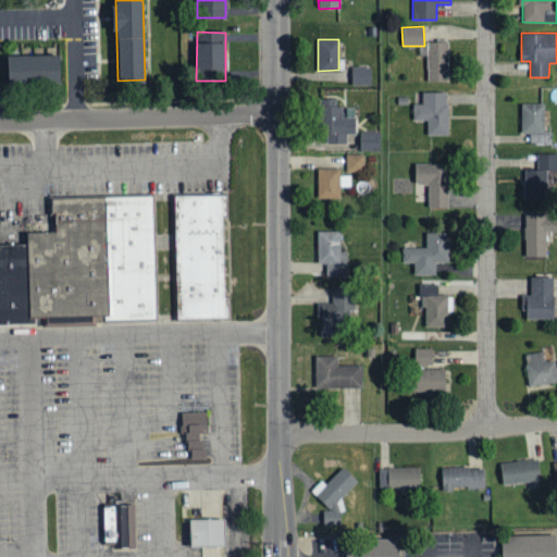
[(447,41),(426,41),(426,82),(448,82),(447,41)]
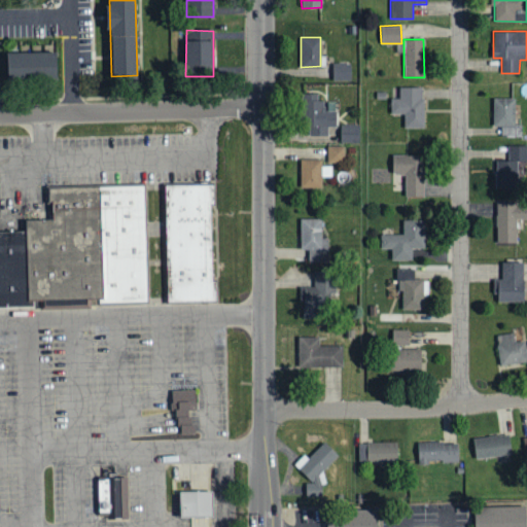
[(7,80),(6,53),(57,53),(57,79),(7,80)]
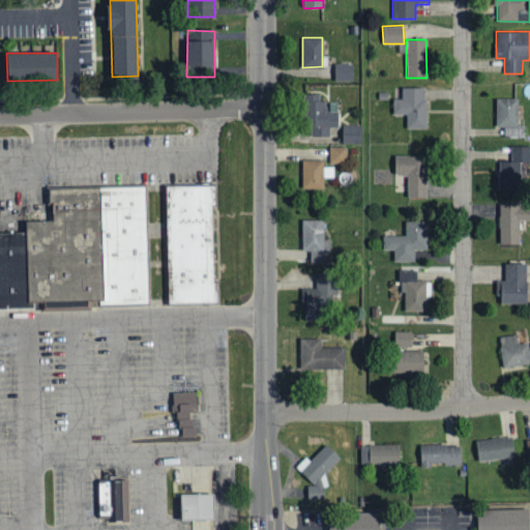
[(352,81),(352,62),(334,62),(334,81),(352,81)]
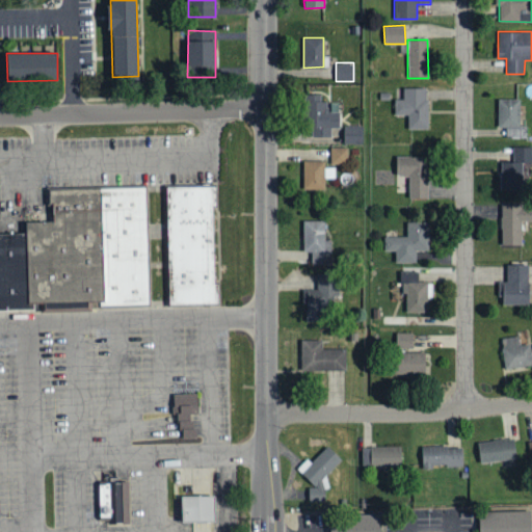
[(428,88),(403,87),(403,99),(395,99),(395,114),(408,114),(407,129),(427,129),(428,88)]
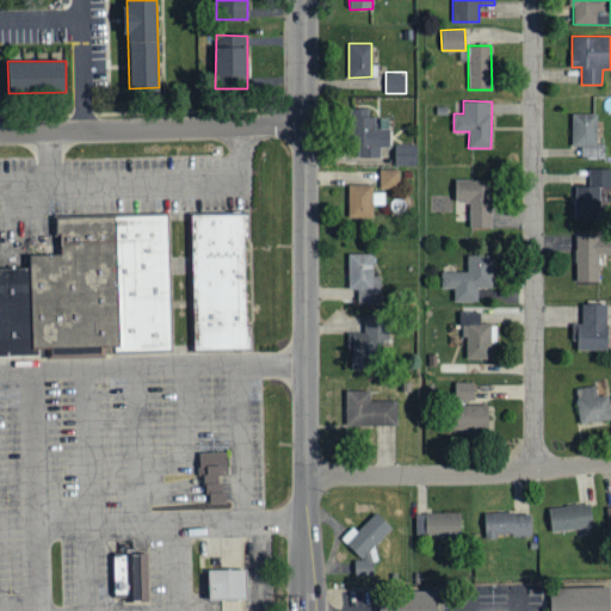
[(351,111),(352,148),(360,148),(360,158),(380,158),(380,146),(390,146),(390,130),(378,130),(378,117),(371,117),(371,110),(351,111)]
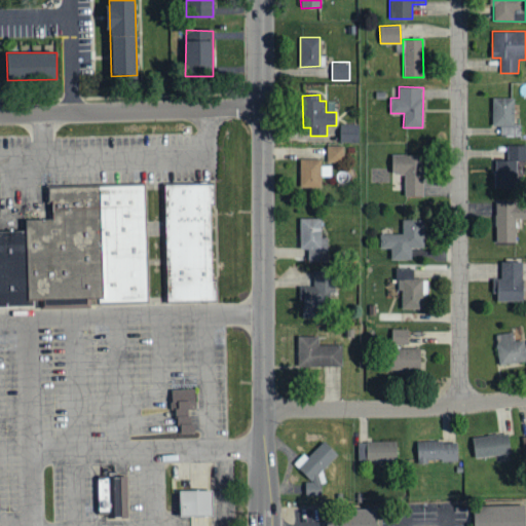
[(514,123),(514,98),(492,97),(492,125),(500,125),(500,136),(520,136),(520,123),(514,123)]
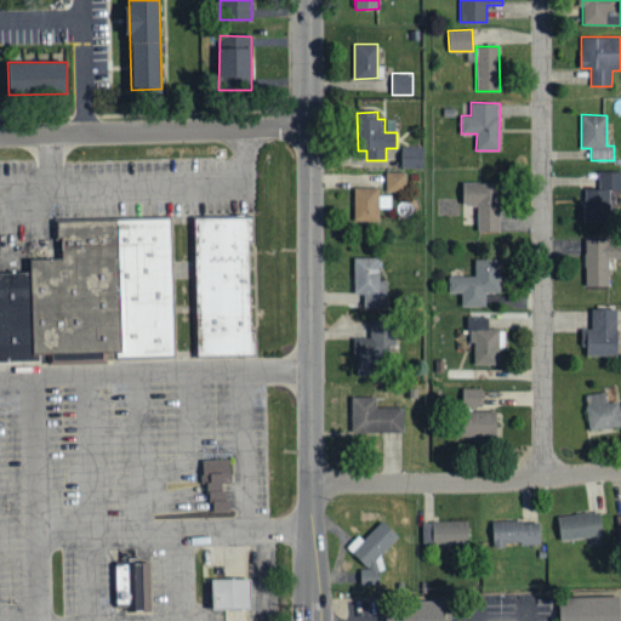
[(402,167),(423,167),(423,147),(402,146),(402,167)]
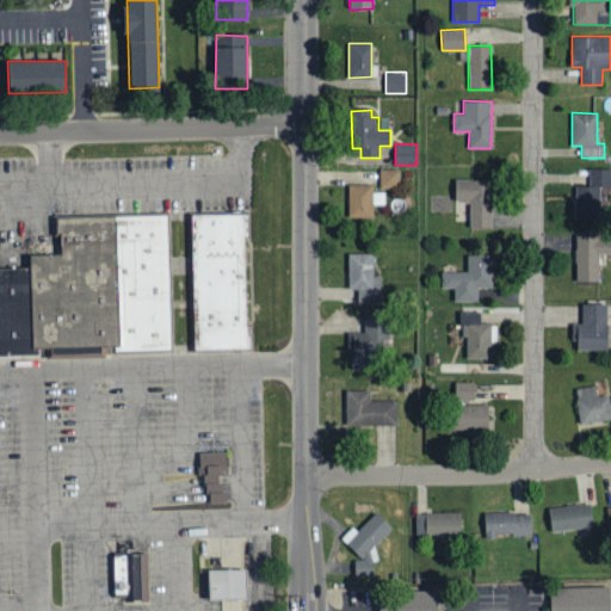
[(574,218),(600,218),(599,187),(610,187),(610,168),(590,168),(590,186),(574,186),(574,218)]
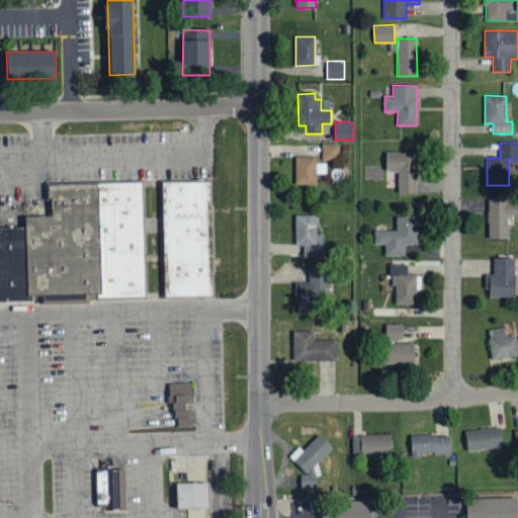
[(339,159),(338,144),(322,144),(322,159),(339,159)]
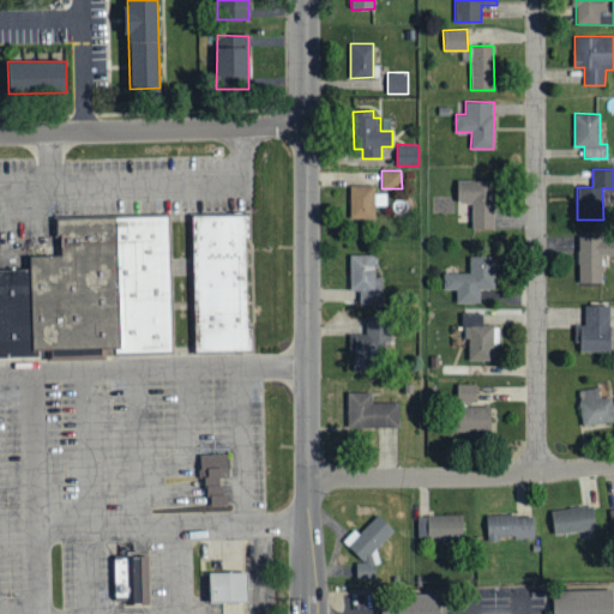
[(457,203),(473,202),(473,229),(495,229),(494,180),(457,180),(457,203)]
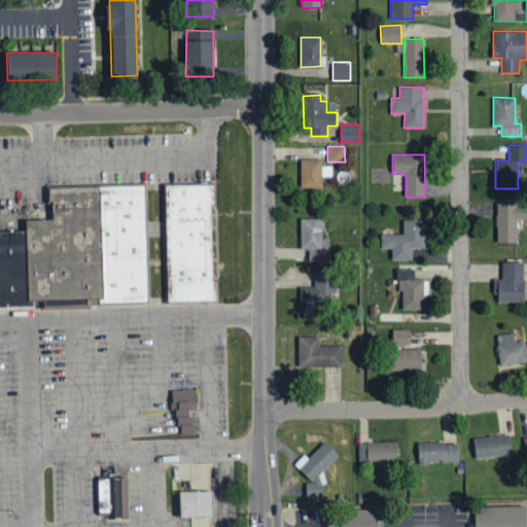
[(321,159),(300,160),(300,187),(322,187),(321,177),(331,176),(331,166),(321,166),(321,159)]
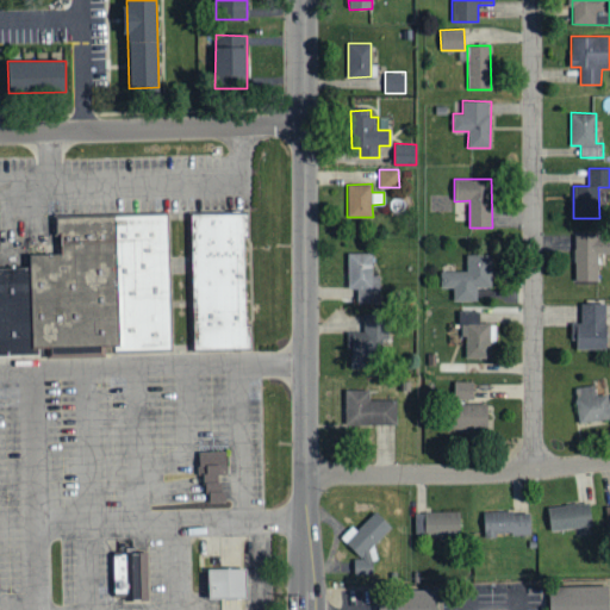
[(190,213),(192,348),(251,347),(248,212),(190,213)]
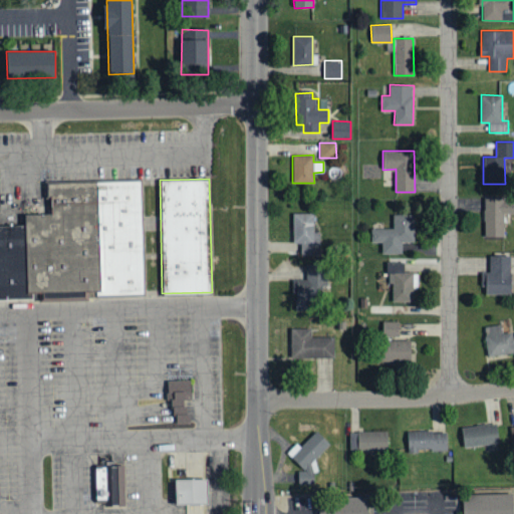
[(142,293),(0,297),(0,225),(23,225),(22,213),(52,212),(51,186),(138,183),(142,293)]
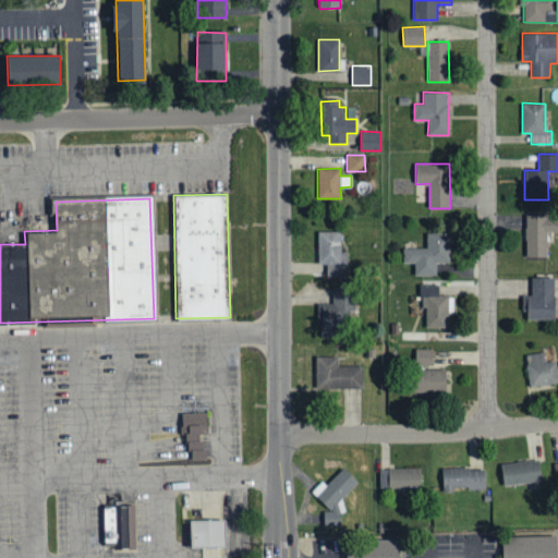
[(525,256),(547,257),(547,232),(557,232),(557,215),(525,215),(525,256)]
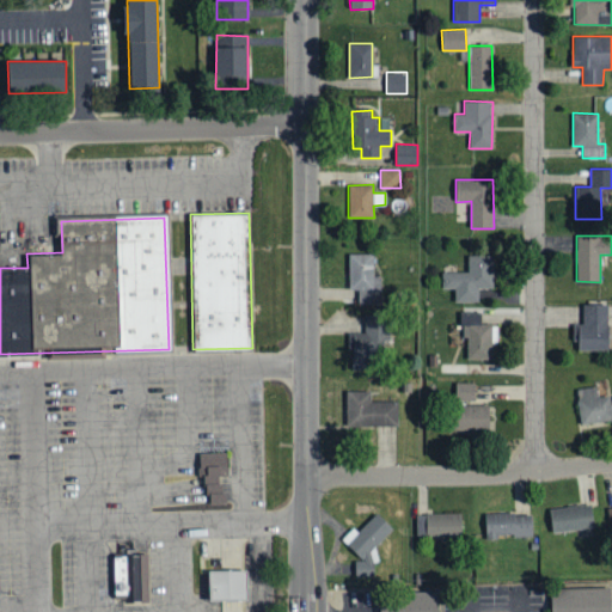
[(381,276),(373,276),(373,255),(349,254),(348,289),(357,289),(357,305),(380,305),(381,276)]
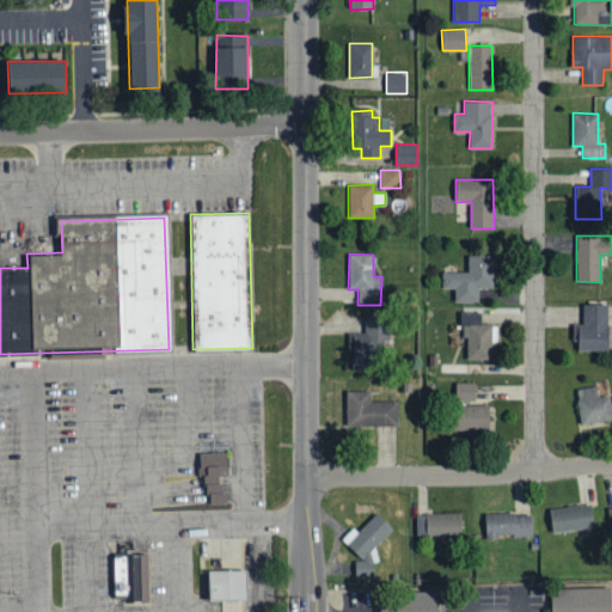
[(442,271),(441,288),(454,288),(454,303),(478,303),(478,288),(493,288),(493,256),(469,255),(467,271),(442,271)]
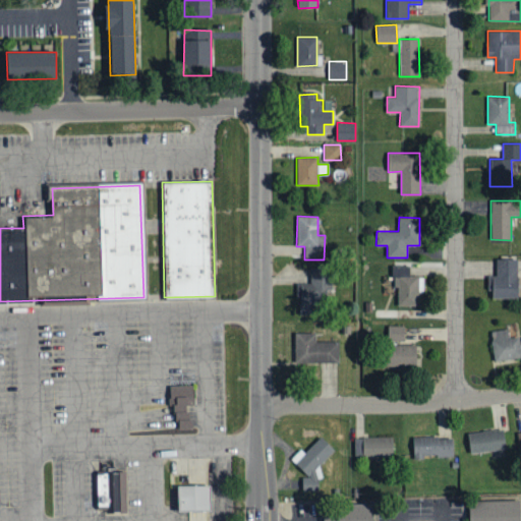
[(517,298),(518,259),(497,259),(497,277),(488,277),(488,290),(491,290),(491,298),(517,298)]
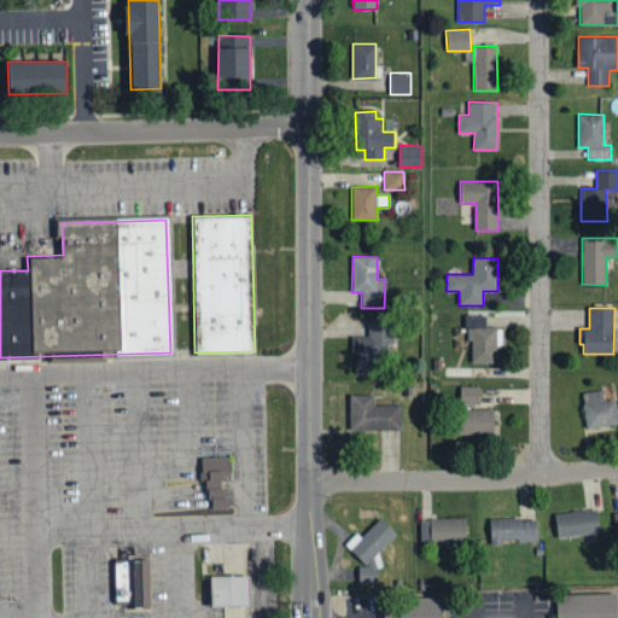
[(471,363),(496,363),(497,344),(502,344),(502,328),(485,328),(487,312),(466,312),(465,342),(471,342),(471,363)]
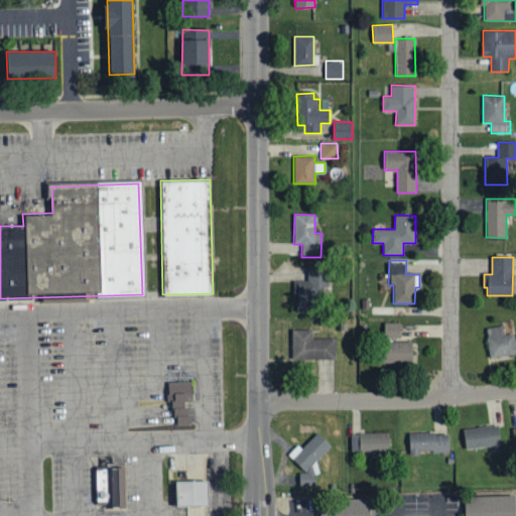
[(295,281),(295,312),(308,311),(308,303),(327,303),(327,266),(307,266),(307,281),(295,281)]
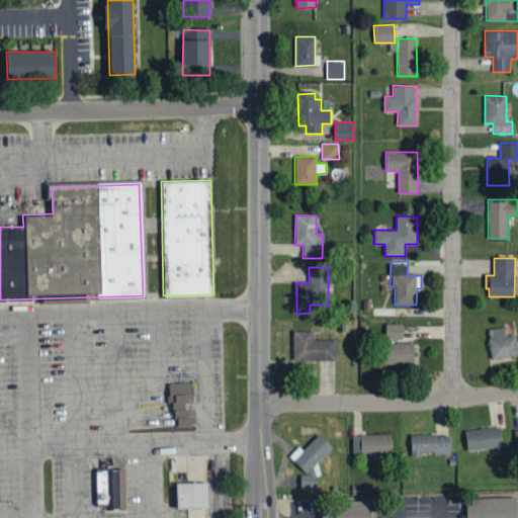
[(402,324),(385,324),(385,339),(402,339),(402,324)]
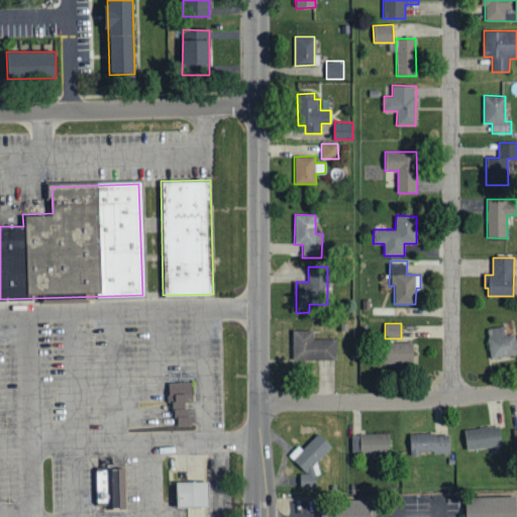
[(516,355),(516,348),(515,334),(505,335),(504,326),(487,328),(491,359),(516,355)]
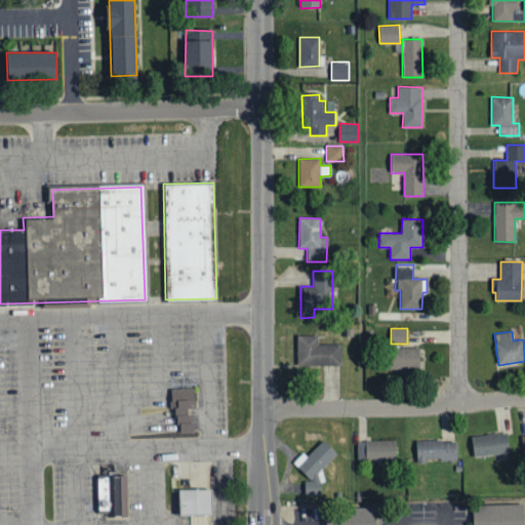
[(341,365),(340,344),(318,344),(318,335),(297,335),(297,366),(341,365)]
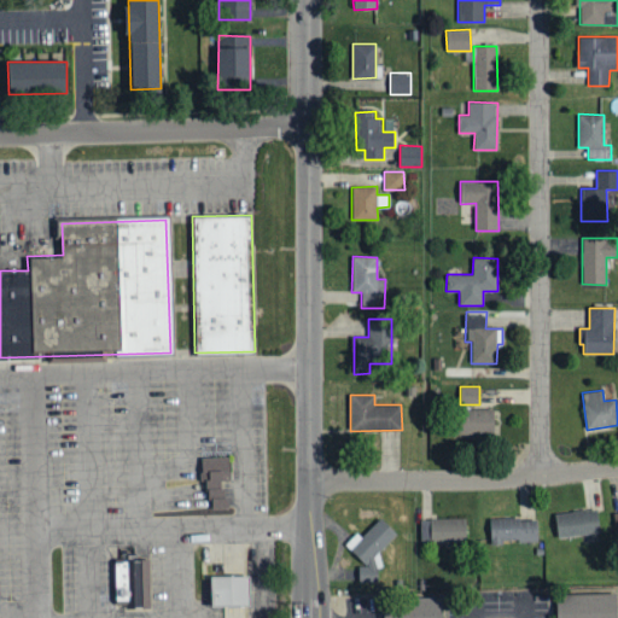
[(496,409),(462,409),(464,436),(496,436),(496,409)]
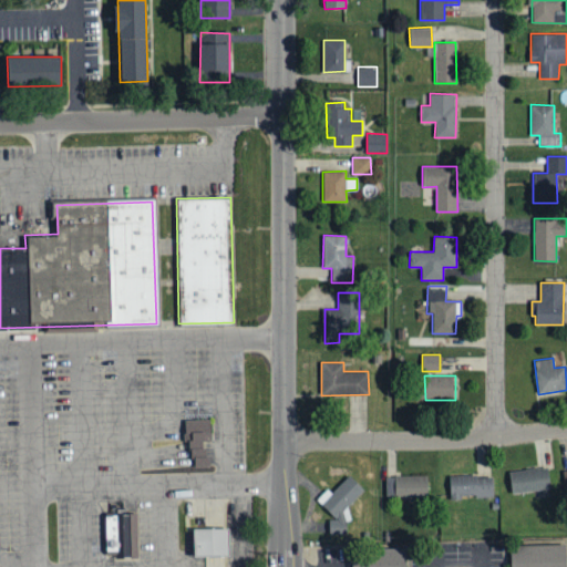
[(183,419),(184,441),(189,441),(189,457),(195,456),(195,465),(209,465),(209,454),(205,454),(205,440),(213,440),(212,418),(183,419)]
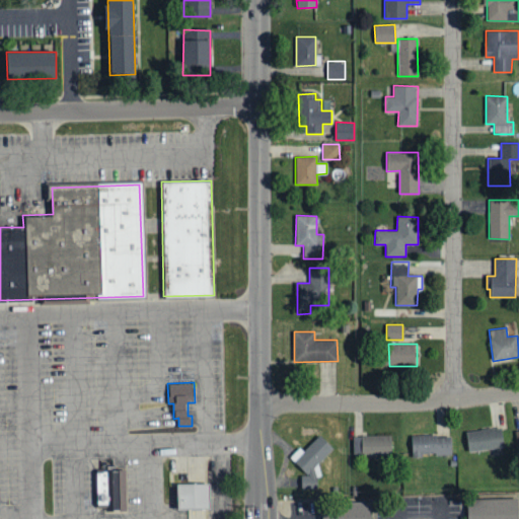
[(504,447),(501,427),(465,431),(468,452),(504,447)]
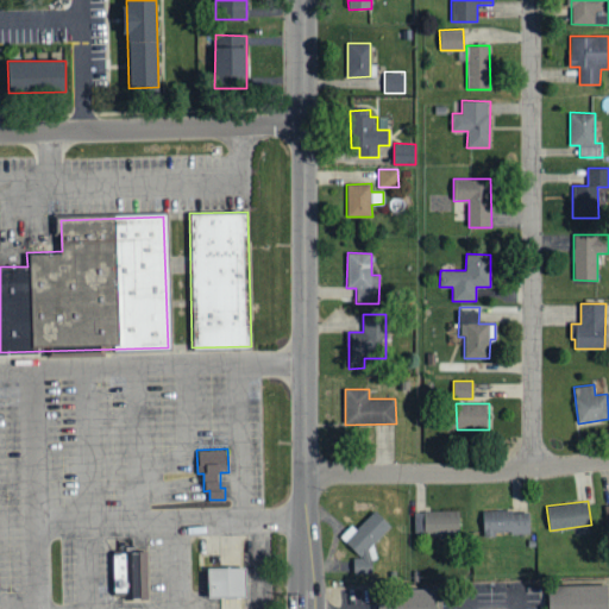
[(529,533),(529,512),(513,513),(513,509),(482,510),(483,535),(529,533)]
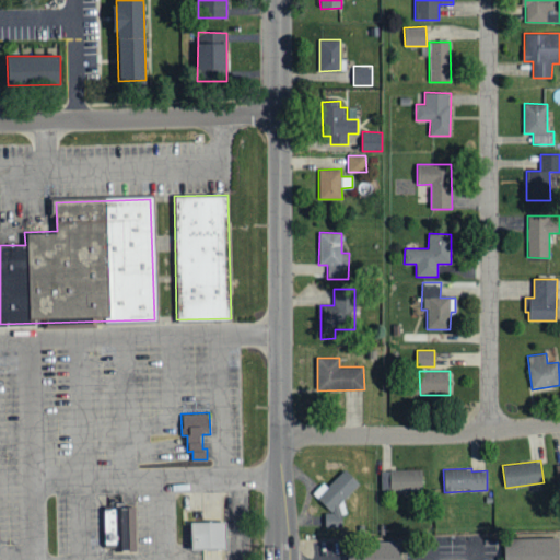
[(359,486),(346,469),(326,487),(323,483),(313,492),(329,511),(322,517),(333,531),(342,522),(339,518),(348,511),(340,502),(359,486)]
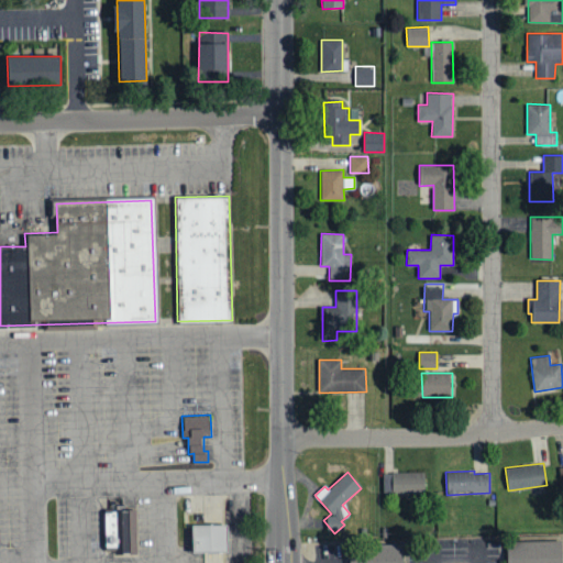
[(424,473),(383,473),(383,494),(424,494),(424,473)]
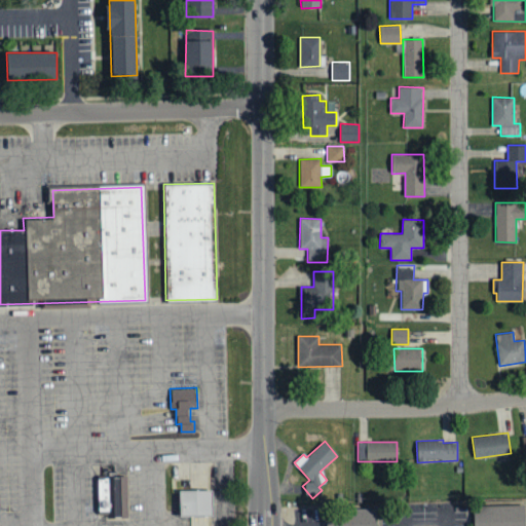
[(98,476),(106,476),(106,471),(129,471),(129,518),(107,519),(106,514),(98,514),(98,476)]
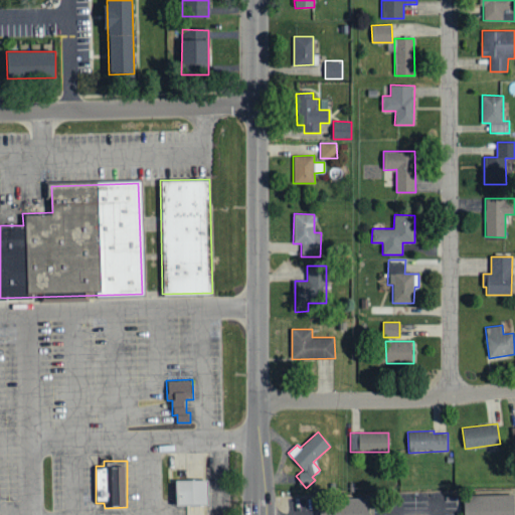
[(176,505),(175,480),(207,479),(207,504),(176,505)]
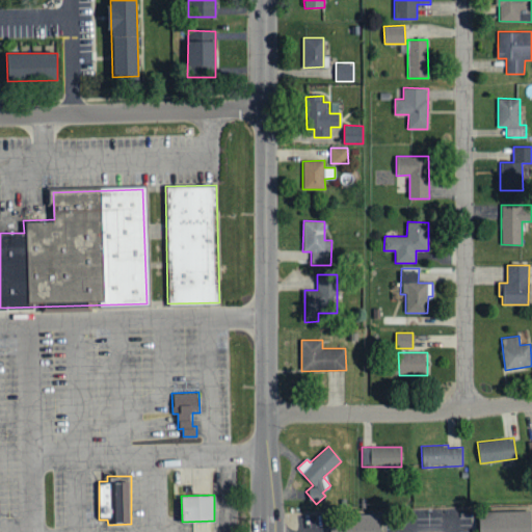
[(531,531),(531,511),(478,512),(478,531),(531,531)]
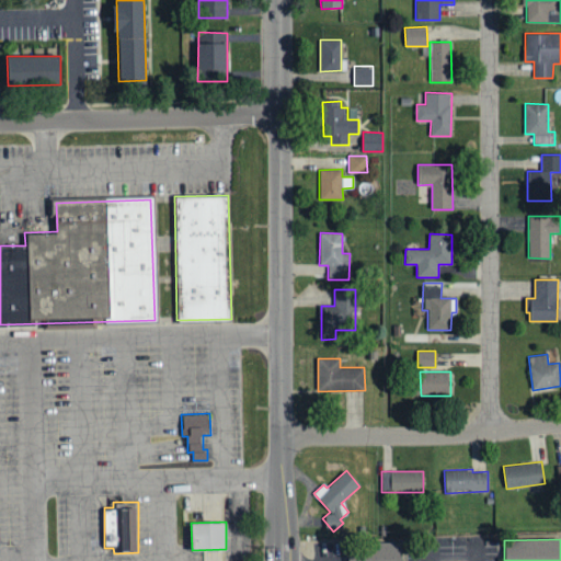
[(401,560),(401,542),(368,544),(368,560),(347,560),(401,560)]
